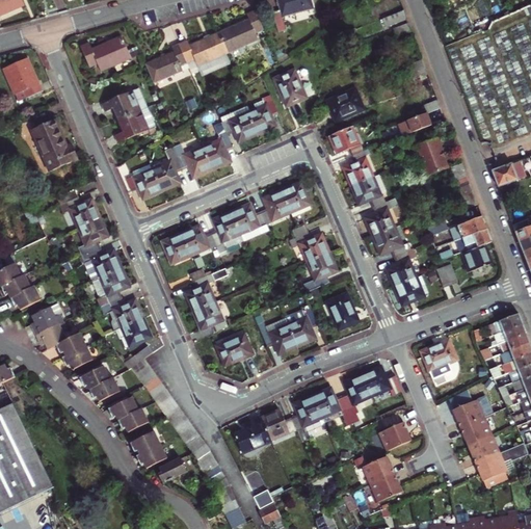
[(280,17),(293,14),(287,0),(274,0),(275,2),(277,10),(274,11),(283,31),(280,17)]
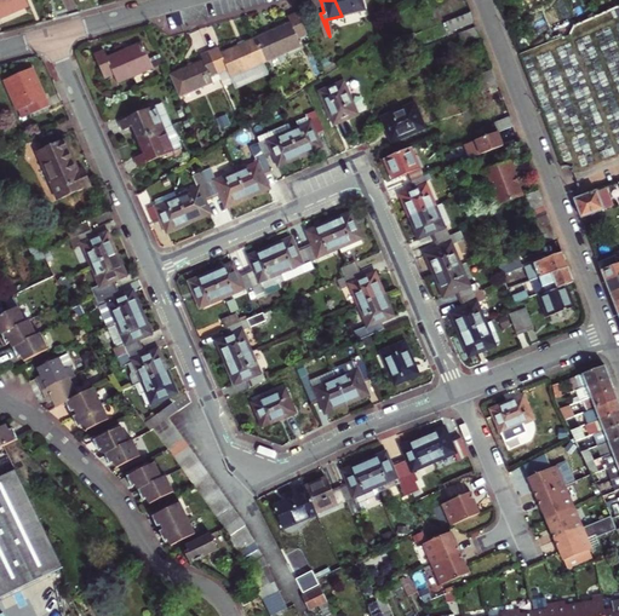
[(360,11),(357,0),(334,0),(342,16),(360,11)]
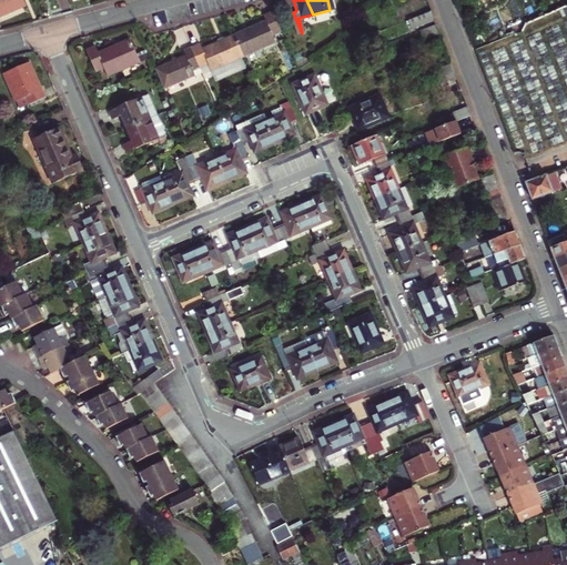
[(433,18),(429,8),(407,17),(411,27),(433,18)]
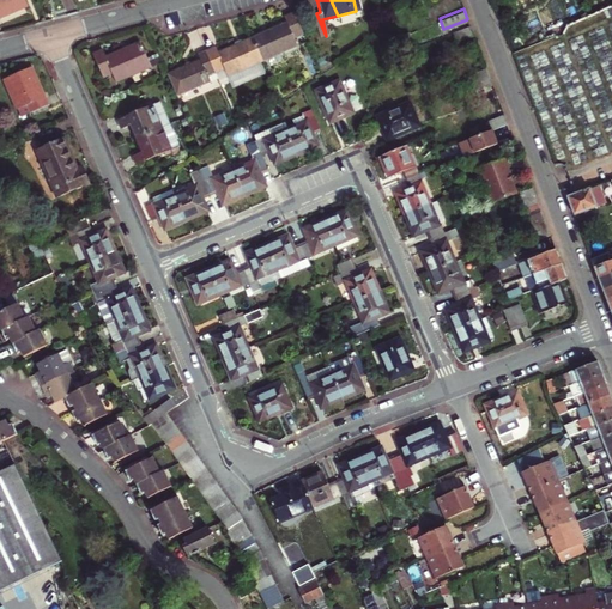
[(294,46),(291,40),(300,36),(290,13),(280,17),(283,22),(271,28),(280,52),(294,46)]
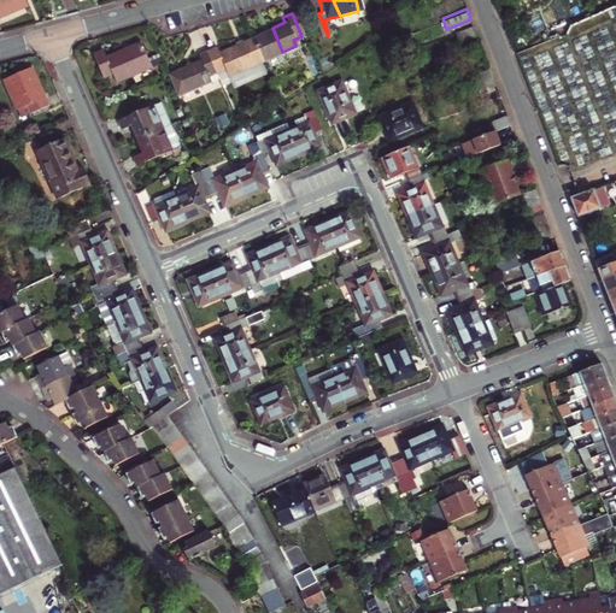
[(312,15),(318,39),(328,36),(318,13),(312,15)]
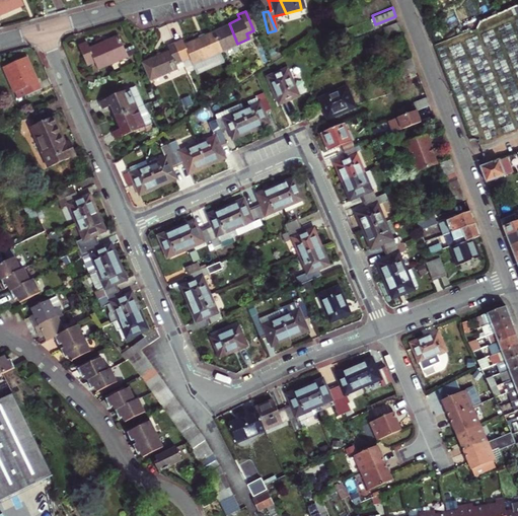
[(400,27),(397,20),(382,26),(385,33),(400,27)]
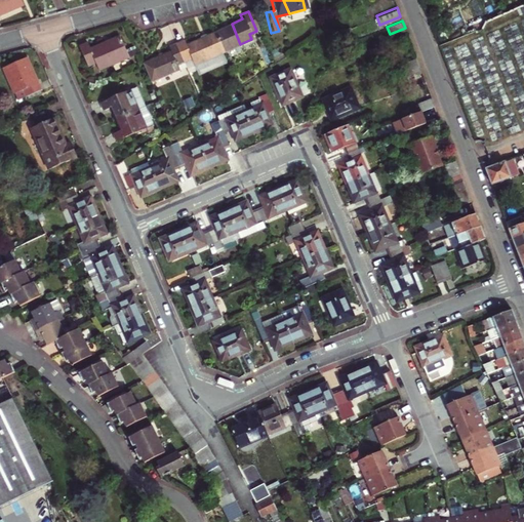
[(232,24),(212,32),(222,52),(240,44),(232,24)]
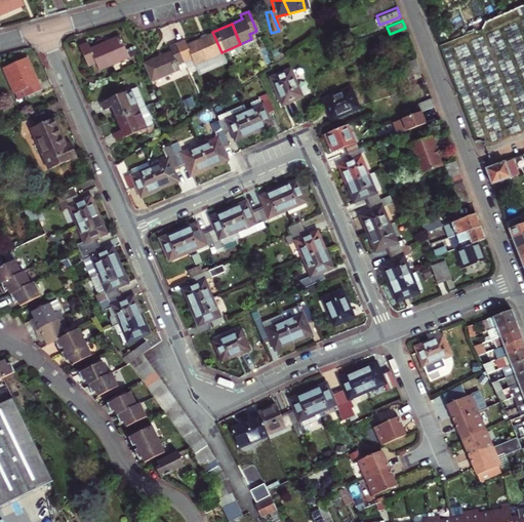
[(350,26),(339,30),(343,37),(353,34),(350,26)]
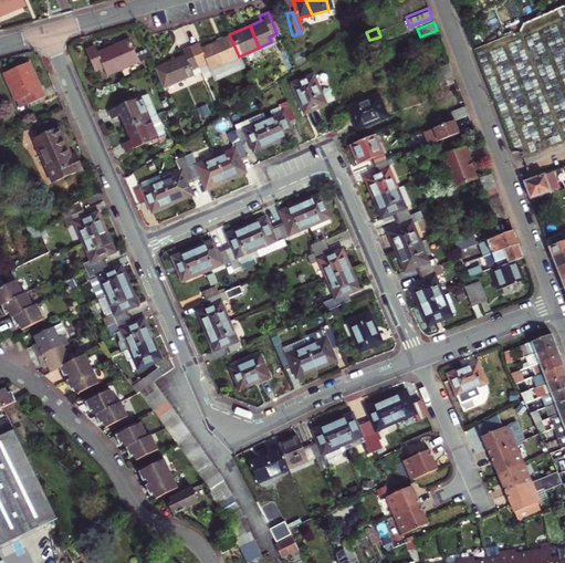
[(229,34),(209,43),(218,65),(237,58),(239,56),(229,34)]
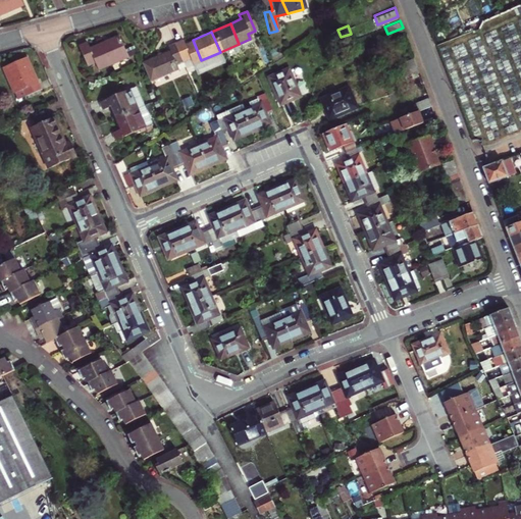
[(84,44),(76,47),(85,67),(91,64),(94,70),(124,57),(115,37),(99,44),(86,49),(84,44)]
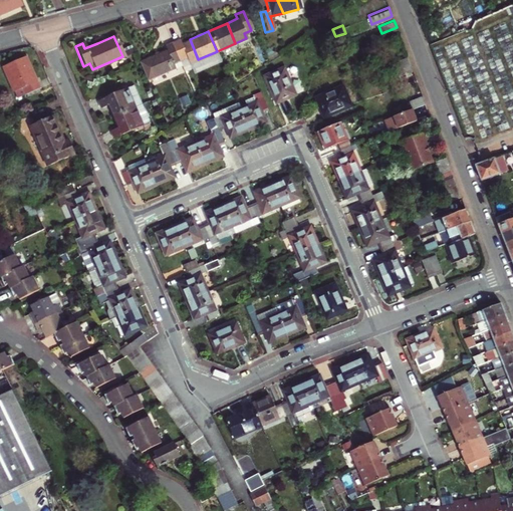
[(178,39),(169,43),(178,62),(186,59),(187,64),(198,59),(190,39),(179,44),(178,39)]
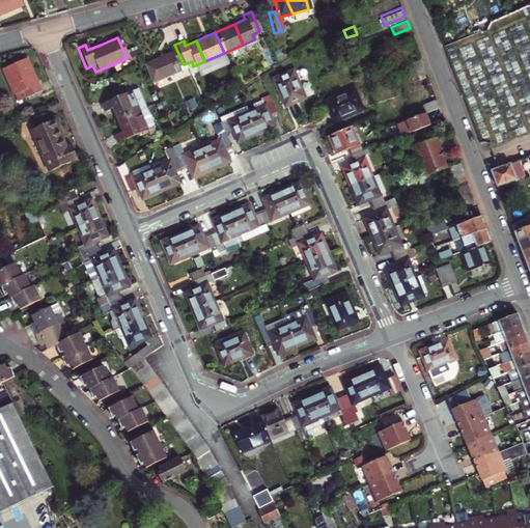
[(157,82),(177,73),(175,68),(184,64),(174,45),(167,48),(169,53),(162,56),(147,62),(157,82)]
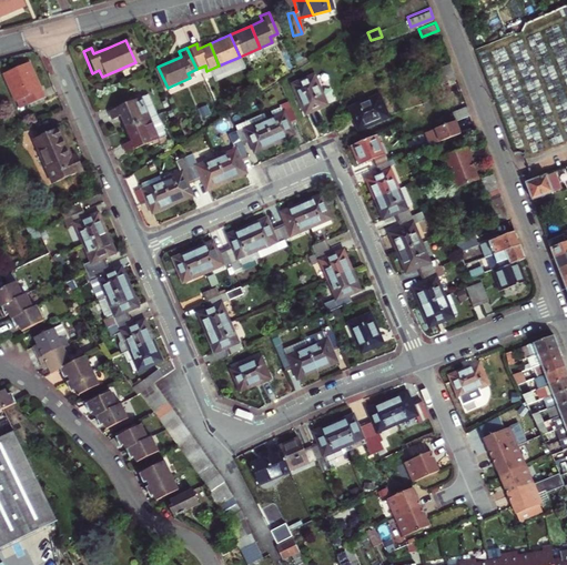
[(382,57),(382,58),(386,70),(395,67),(391,53),(382,57)]
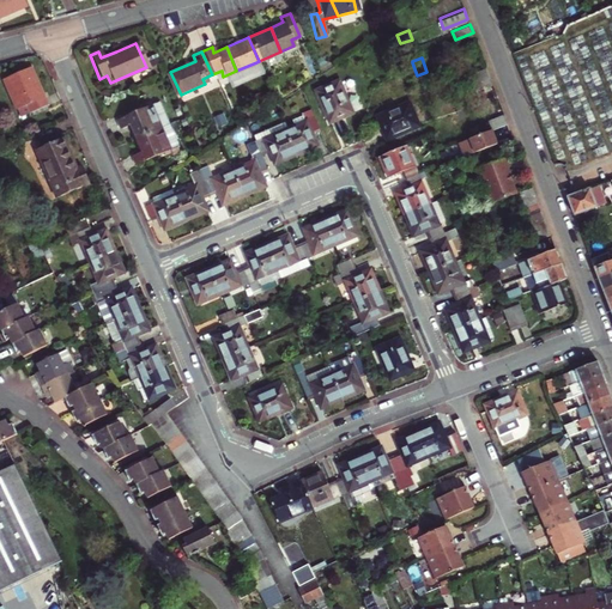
[(256,62),(236,71),(242,83),(261,74),(256,62)]
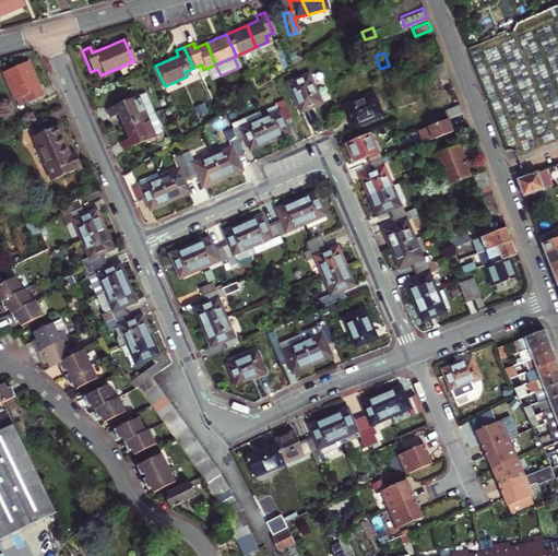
[(449,75),(442,59),(427,66),(432,82),(449,75)]
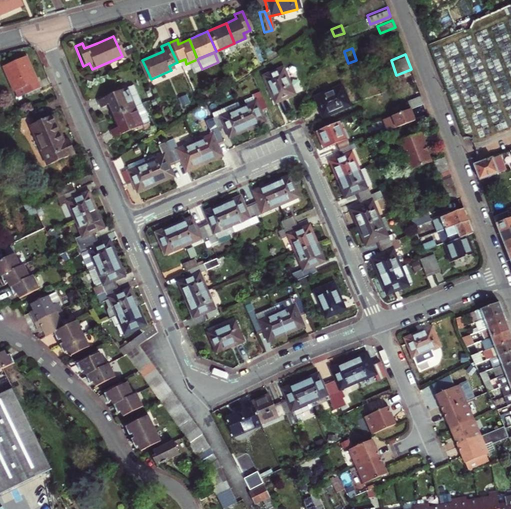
[(32,95),(24,76),(18,63),(9,67),(0,71),(0,82),(7,98),(14,95),(17,102),(19,101),(32,95)]
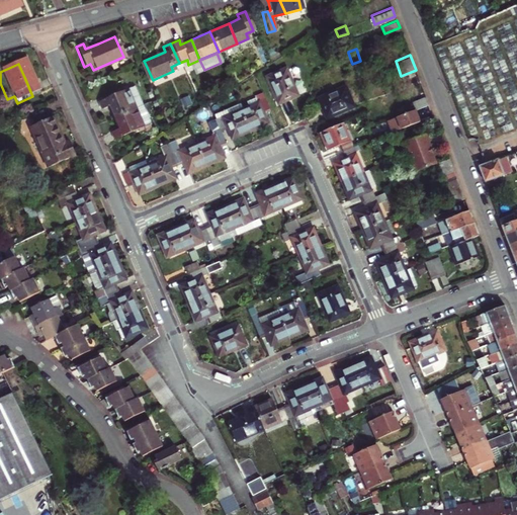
[(282,70),(263,78),(274,104),(282,100),(293,96),(282,70)]
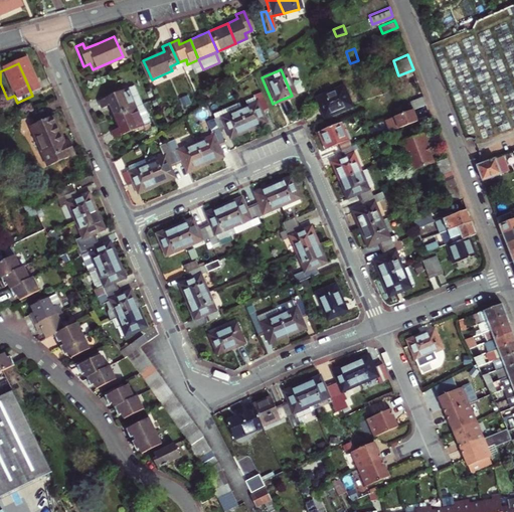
[(346,83),(320,95),(324,107),(328,115),(355,104),(346,83)]
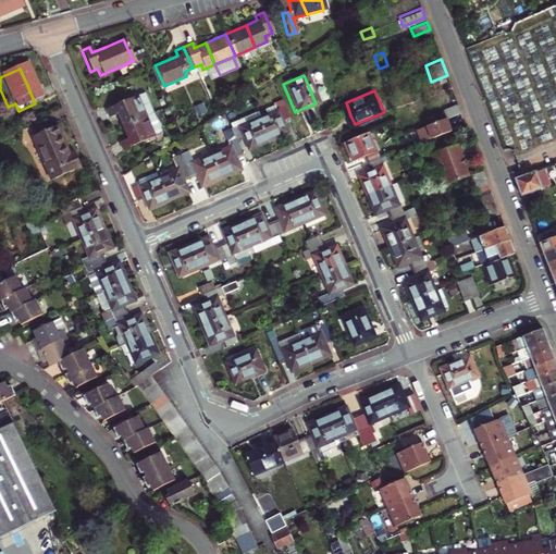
[(120,120),(122,126),(151,113),(143,94),(104,110),(109,119),(118,115),(120,120)]
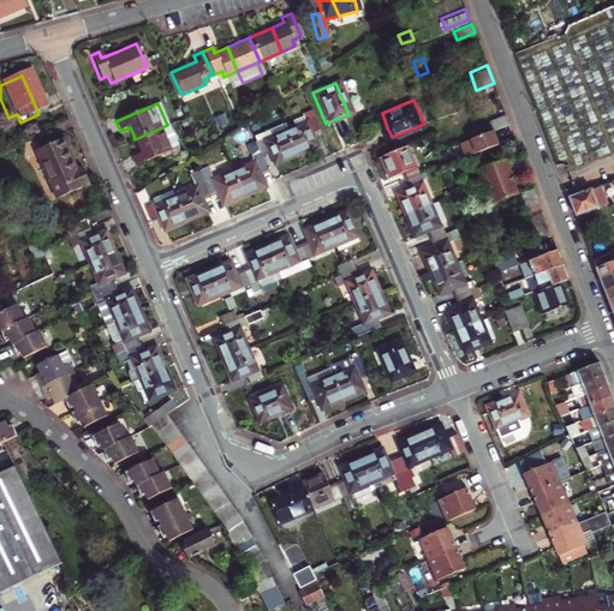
[(317,132),(309,113),(299,117),(300,119),(290,123),(291,125),(282,129),(293,156),(307,150),(313,148),(308,136),(317,132)]
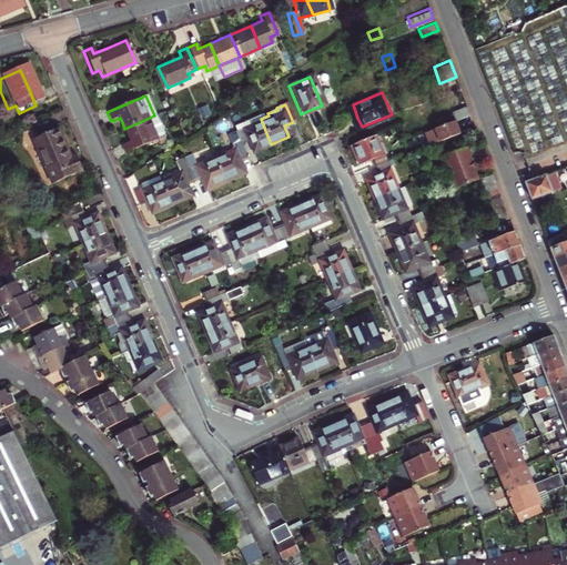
[(467,104),(452,111),(455,119),(469,112),(467,104)]
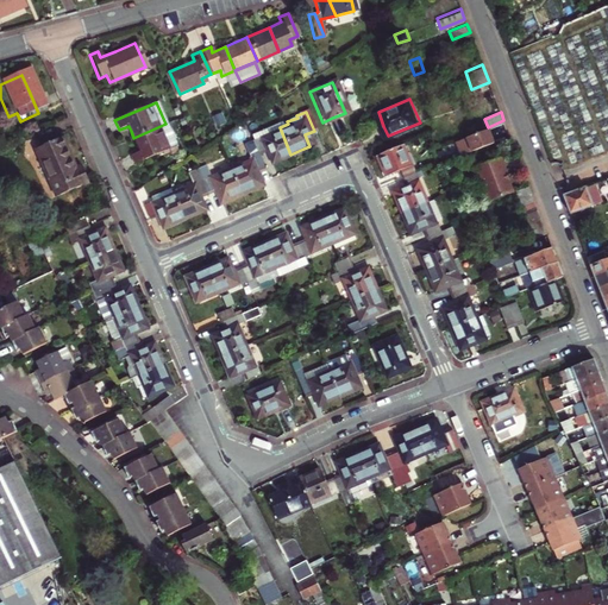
[(290,155),(280,127),(277,123),(248,136),(251,143),(256,156),(264,152),(269,164),(277,161),(290,155)]
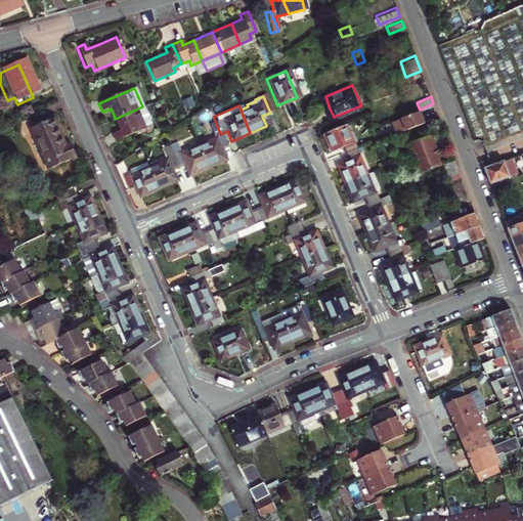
[(145,133),(151,130),(149,125),(142,106),(115,119),(117,125),(119,130),(112,133),(116,142),(143,129),(145,133)]
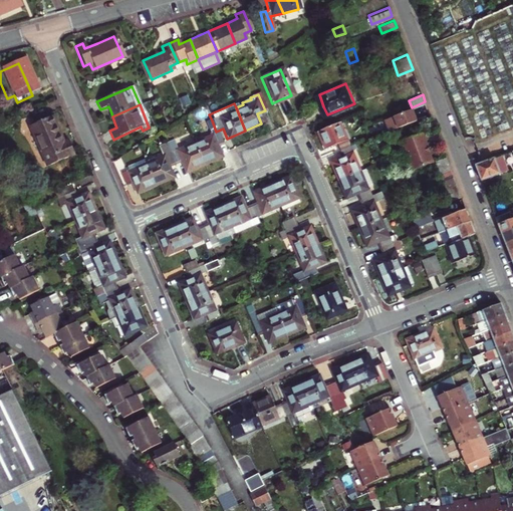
[(412,107),(385,118),(389,129),(417,117),(415,113),(412,107)]
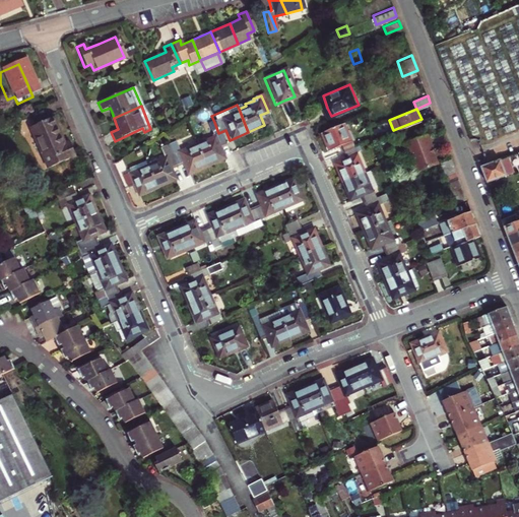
[(343,145),(346,152),(360,146),(348,121),(324,131),(330,143),(332,149),(343,145)]
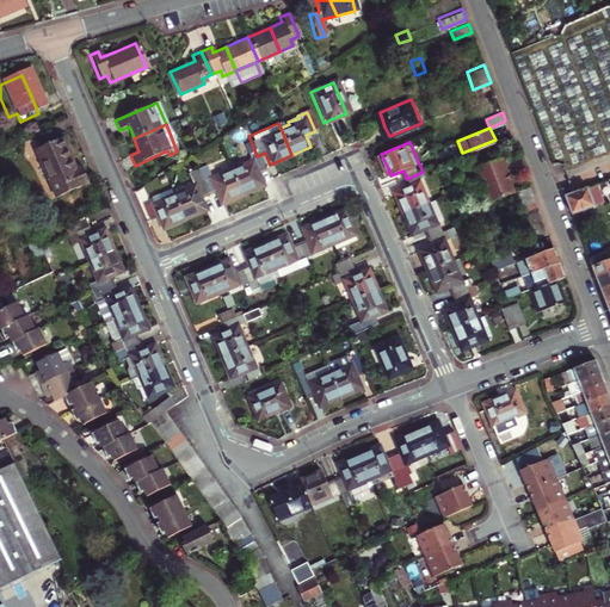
[(61,143),(35,155),(41,168),(67,156),(61,143)]
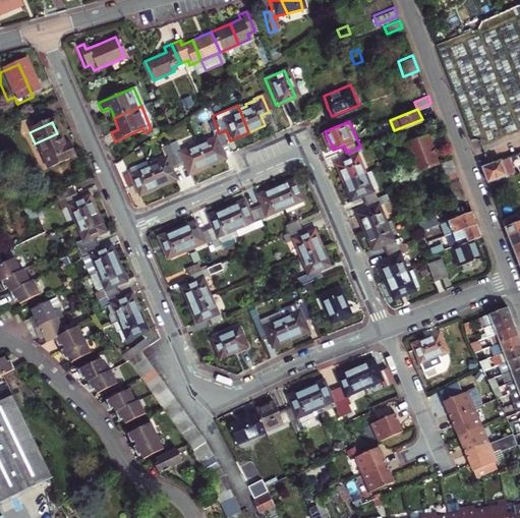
[(212,132),(193,140),(204,164),(216,159),(222,157),(217,147),(224,144),(219,133),(215,122),(208,125),(212,132)]
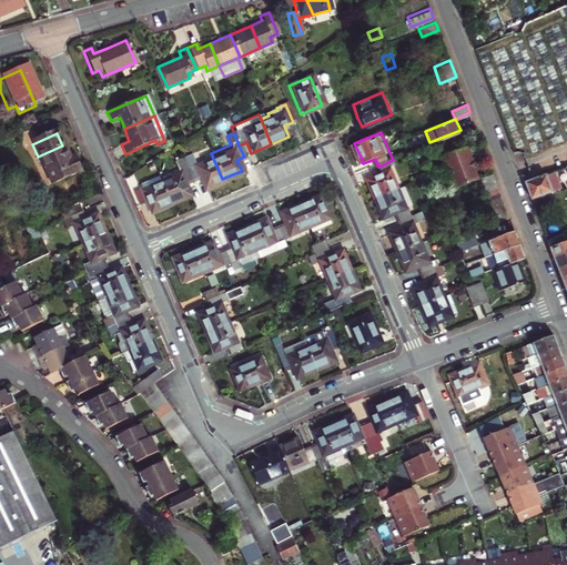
[(474,170),(476,169),(472,158),(471,158),(468,154),(467,151),(468,151),(463,137),(437,148),(442,159),(448,160),(455,175),(457,175),(474,170)]
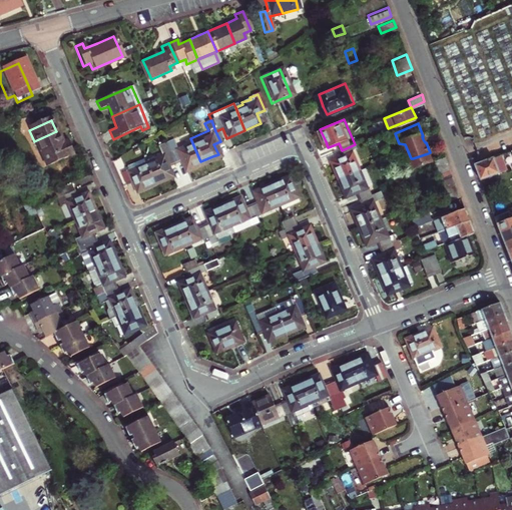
[(34,141),(40,155),(63,145),(60,140),(56,131),(34,141)]
